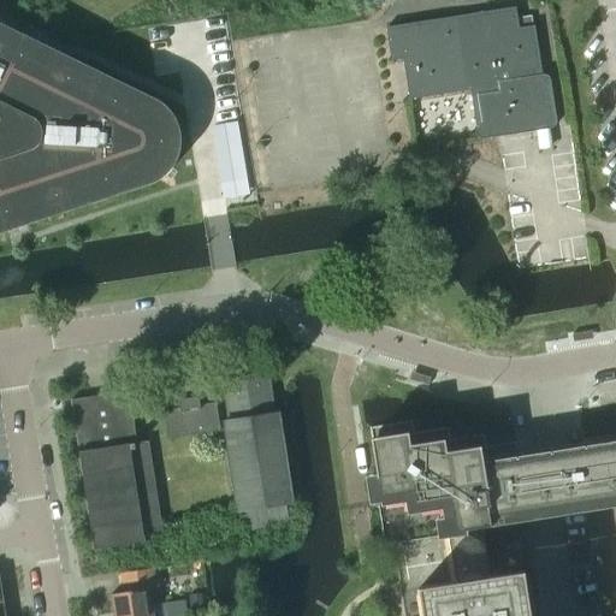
[(556,123),(556,122),(550,82),(549,81),(549,80),(548,78),(546,77),(544,76),(543,76),(542,76),(533,28),(519,30),(515,9),(385,29),(391,63),(403,60),(409,101),(475,90),(481,126),(480,126),(479,126),(478,128),(477,129),(475,131),(475,132),(475,134),(475,135),(477,137),(478,138),(479,140),(481,140),(483,141),(484,141),(550,130),(552,129),(554,129),(555,128),(555,126),(556,125),(556,123)]
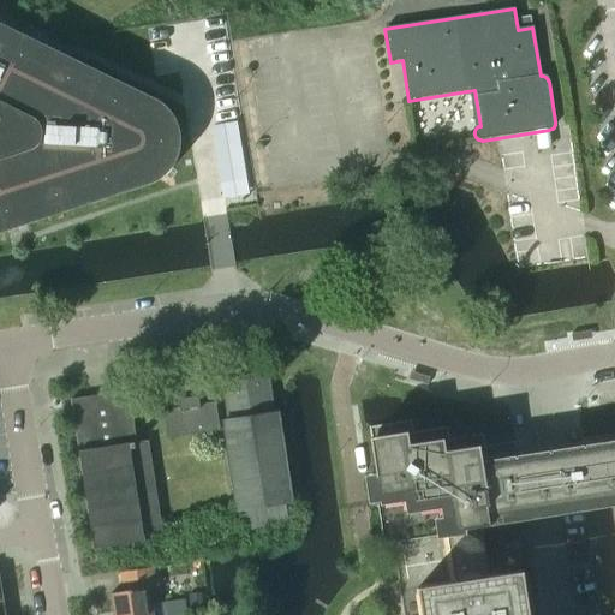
[(0,233),(7,232),(27,226),(148,186),(156,183),(159,181),(163,178),(167,174),(169,172),(174,165),(178,157),(180,149),(180,139),(179,131),(175,123),(172,115),(166,109),(160,103),(151,100),(0,24),(0,233)]
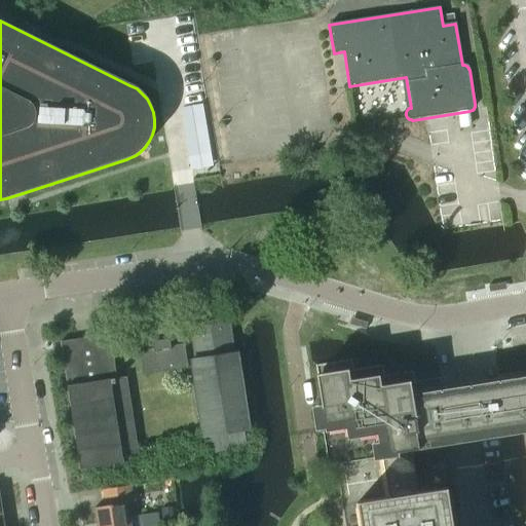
[(228,316),(189,323),(195,361),(191,362),(202,438),(210,437),(213,453),(246,449),(242,431),(250,430),(238,354),(234,355),(228,316)]
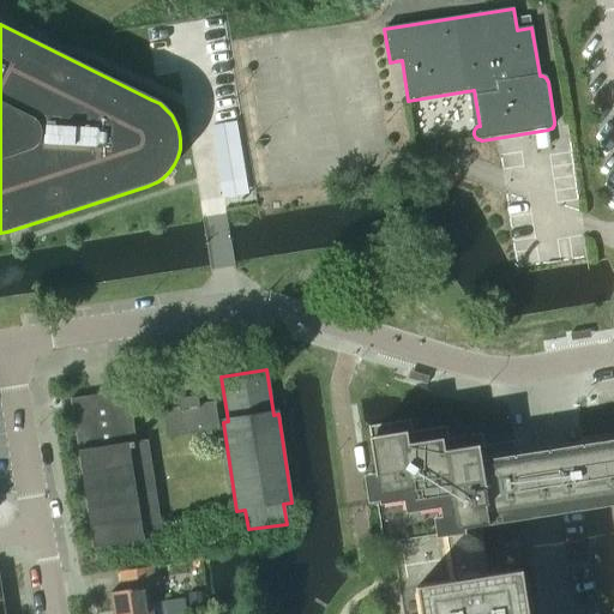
[(160,386),(167,438),(220,431),(211,378),(160,386)]
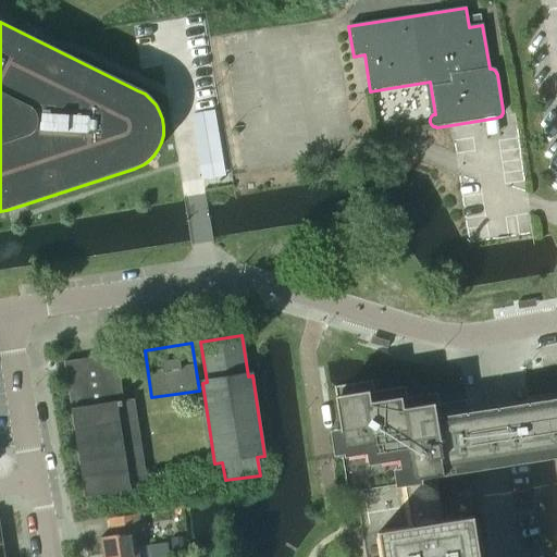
[(82,477),(82,478),(83,478),(85,493),(84,493),(85,498),(132,491),(131,485),(147,483),(134,399),(124,401),(116,355),(64,362),(72,409),(71,409),(72,415),(73,415),(75,429),(74,429),(74,431),(75,431),(78,445),(76,445),(77,446),(78,446),(81,460),(79,460),(79,462),(81,462),(83,477),(82,477)]
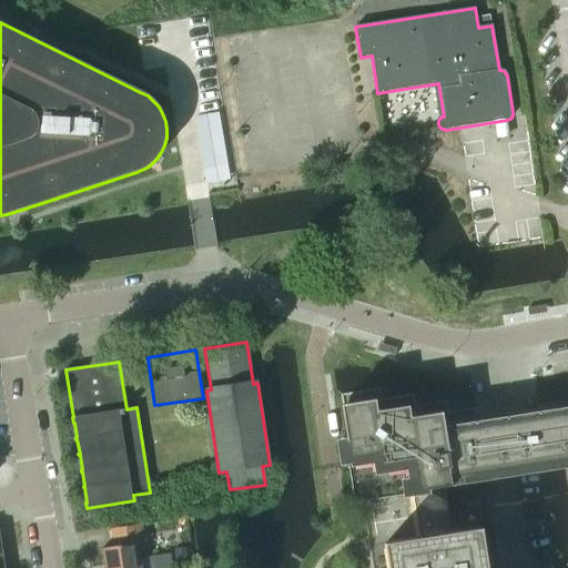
[(419,537),(450,531),(443,487),(453,486),(453,485),(503,477),(567,466),(567,403),(537,408),(493,416),(477,418),(445,424),(443,412),(412,417),(409,406),(378,411),(376,399),(342,405),(347,442),(343,443),(345,459),(351,458),(352,466),(375,462),(377,474),(409,468),(412,479),(403,480),(405,496),(413,495),(419,537)]
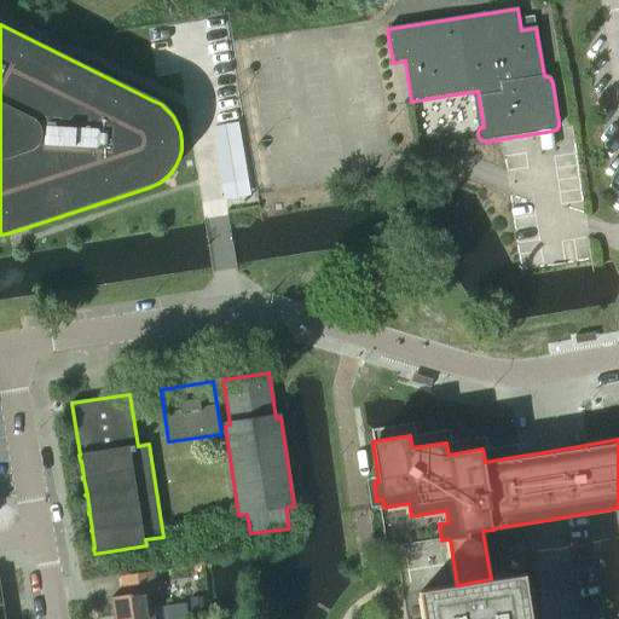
[(125,596),(111,599),(114,618),(154,618),(152,608),(150,594),(157,593),(154,573),(122,578),(125,596)]
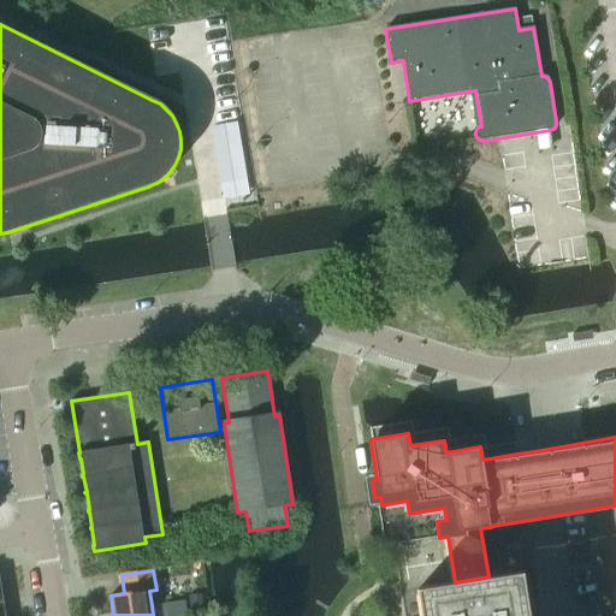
[(531,615),(525,570),(517,572),(489,576),(455,582),(419,587),(424,615),(531,615)]
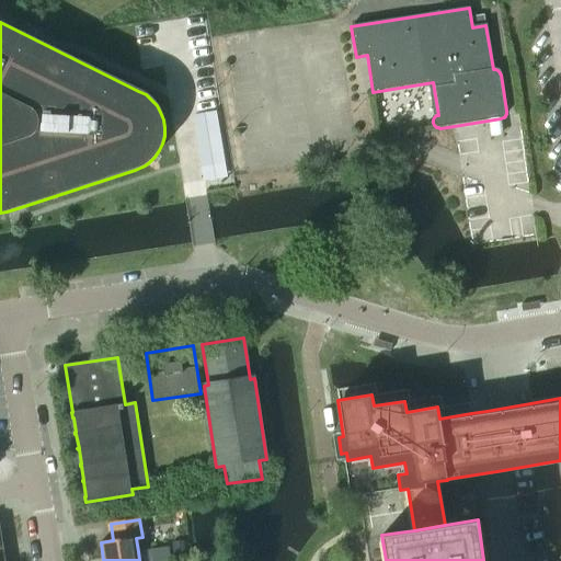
[(168,548),(150,550),(151,560),(152,560),(153,560),(170,559),(168,548)]
